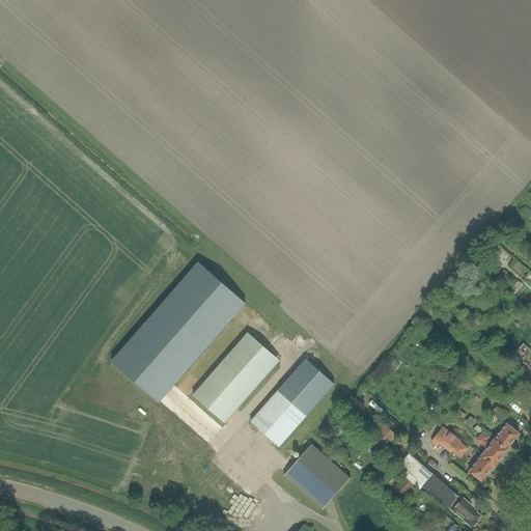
[(197,263),(113,361),(160,402),(245,306),(197,263)]
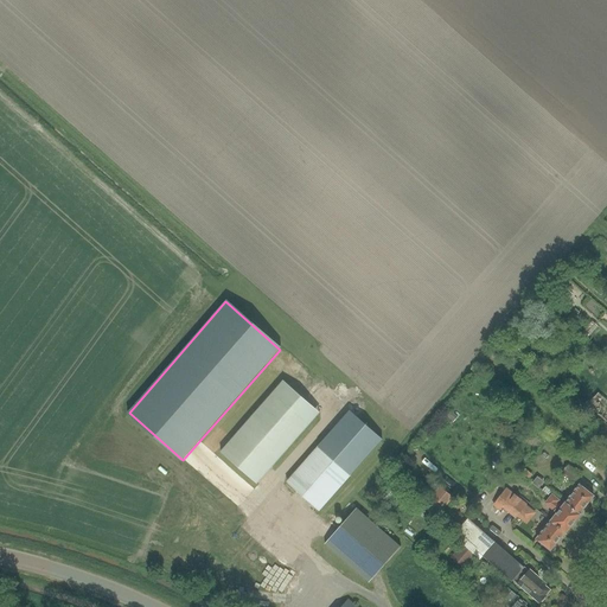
[(292,376),(229,449),(267,481),(328,408),(292,376)]
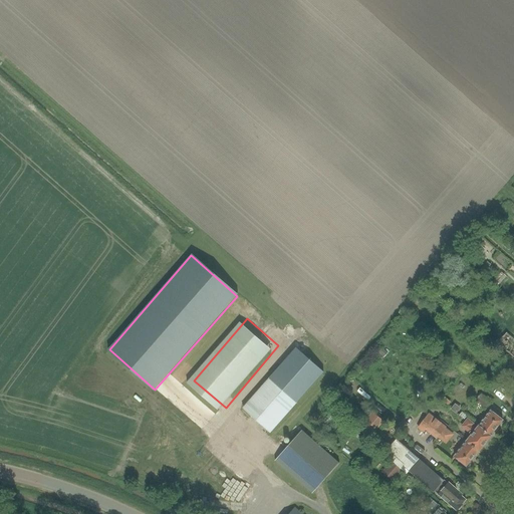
[(513,339),(506,333),(497,343),(513,357),(513,339)]
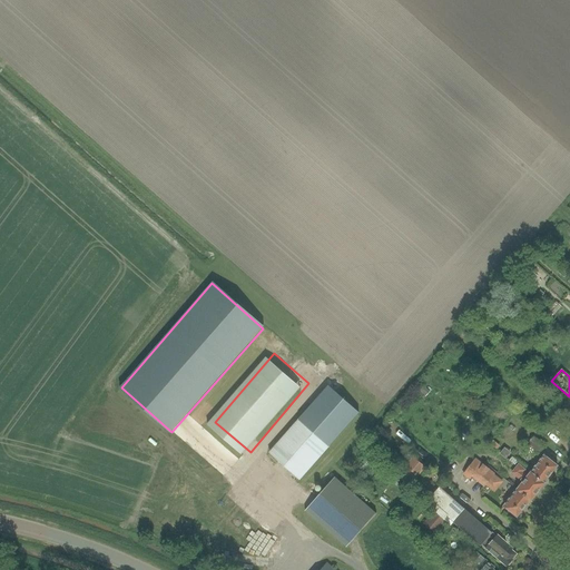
[(357,412),(327,386),(268,453),(300,481),(357,412)]
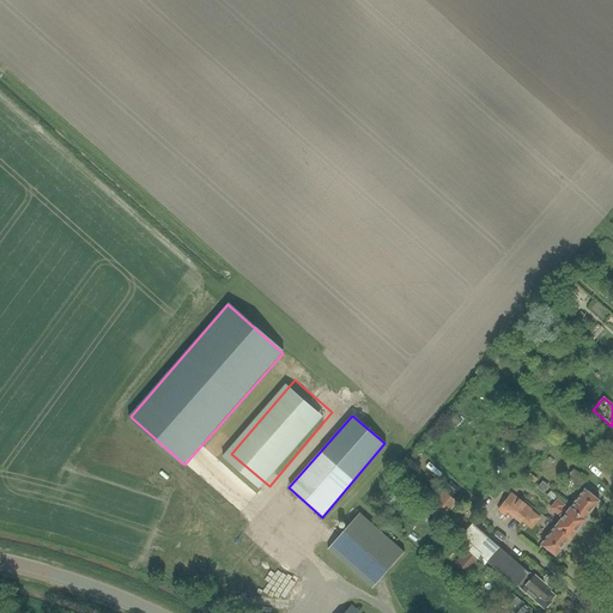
[(539,487),(544,491),(545,492),(548,487),(542,483),(539,487)]
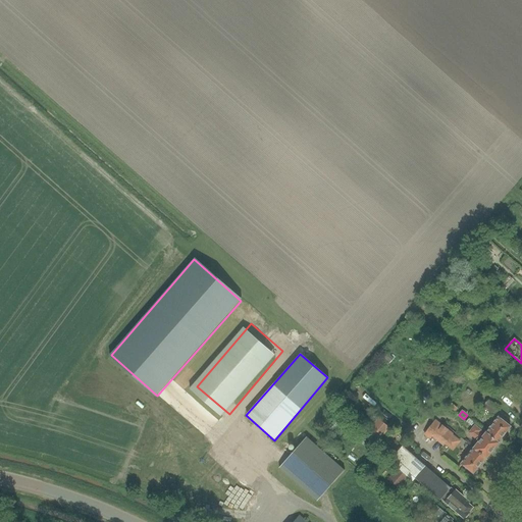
[(499,444),(512,426),(500,417),(487,433),(499,444)]
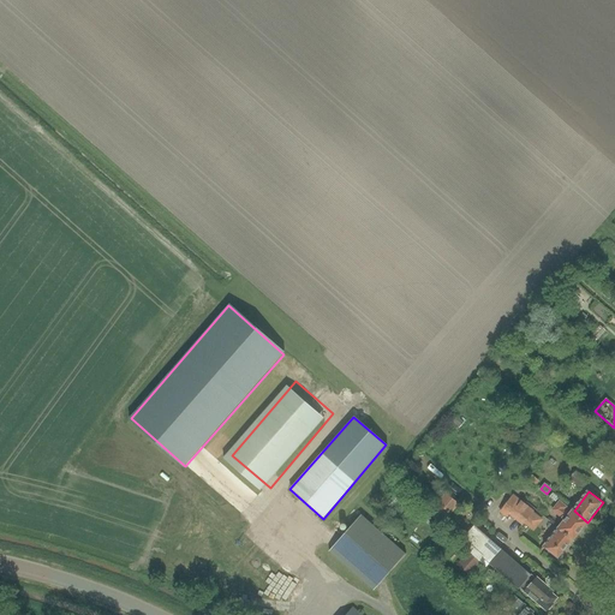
[(446,524),(460,503),(448,494),(431,514),(446,524)]
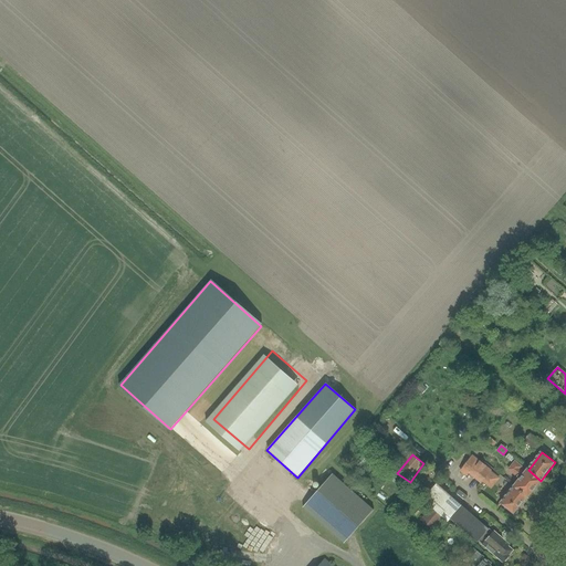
[(501,479),(492,471),(473,456),(460,472),(467,478),(470,474),(485,486),(484,489),(486,491),(490,486),(493,489),(501,479)]
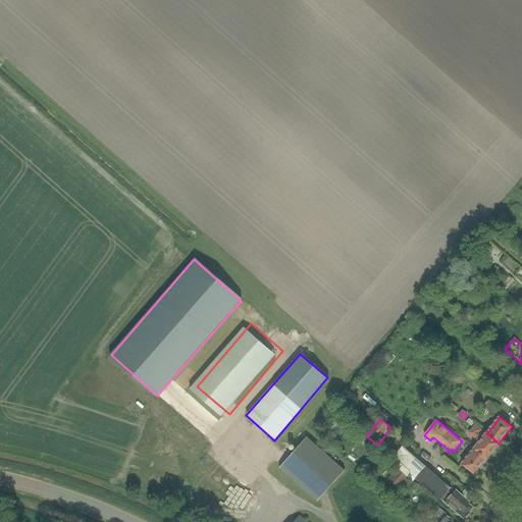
[(481,430),(474,425),(468,433),(480,444),(475,450),(486,459),(487,460),(500,444),(499,444),(487,433),(485,436),(479,432),(481,430)]
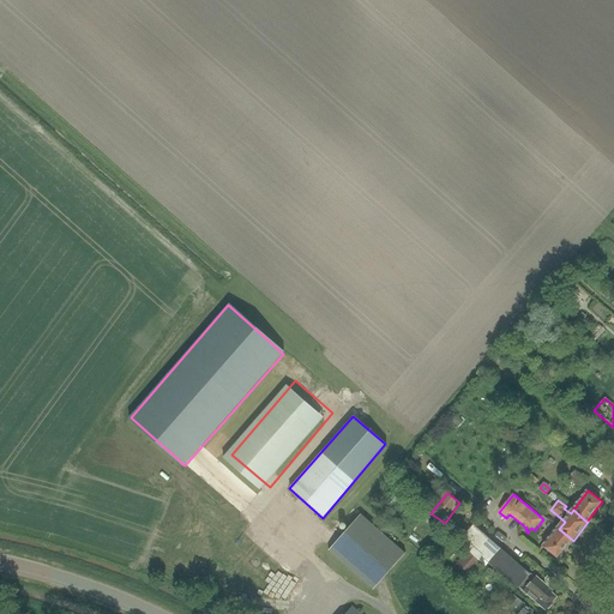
[(375,591),(407,554),(361,515),(330,551),(375,591)]
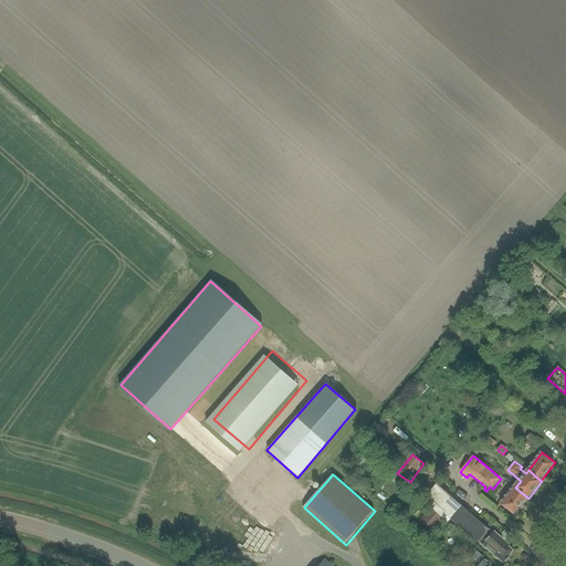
[(432,505),(444,516),(450,521),(451,520),(479,544),(481,541),(483,543),(483,544),(504,563),(515,551),(507,543),(509,542),(496,531),(493,535),(489,532),(490,530),(463,506),(464,504),(439,482),(432,491),(419,480),(412,489),(425,499),(432,505)]
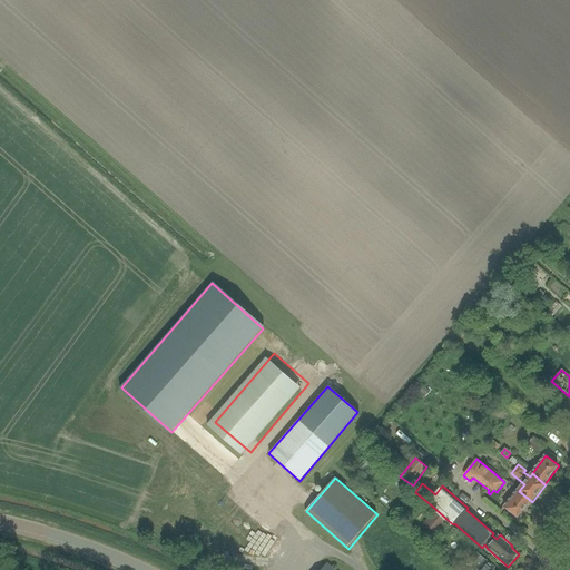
[(518,519),(531,501),(519,491),(504,509),(518,519)]
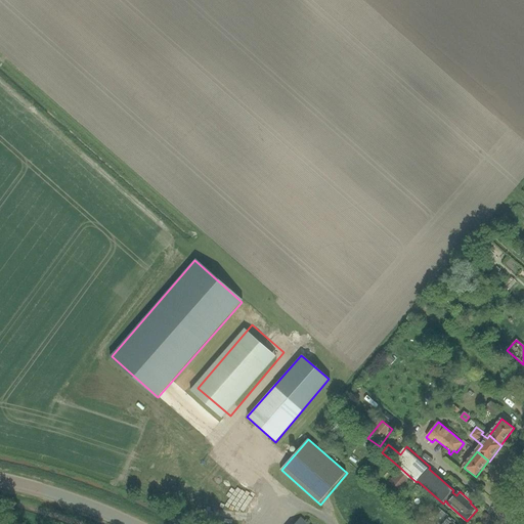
[(389,481),(400,491),(411,478),(400,468),(389,481)]
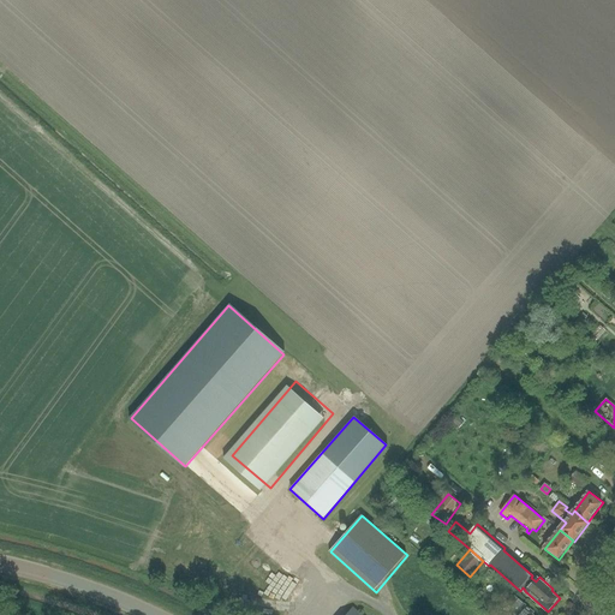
[(507,587),(494,577),(489,584),(502,593),(507,587)]
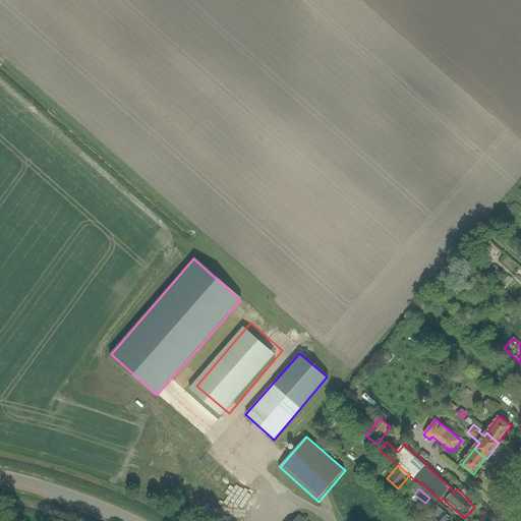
[(450,520),(448,519),(450,517),(437,506),(431,512),(439,519),(437,520),(450,520)]
